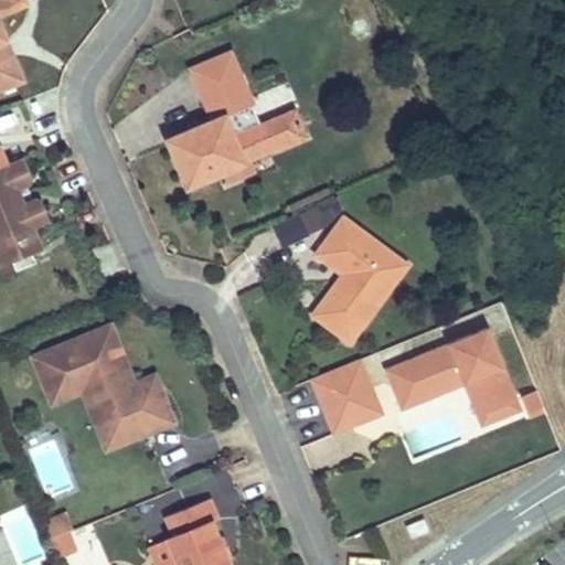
[(31,0),(0,0),(0,92),(27,81),(17,56),(9,60),(2,43),(11,40),(1,17),(33,4),(31,0)]
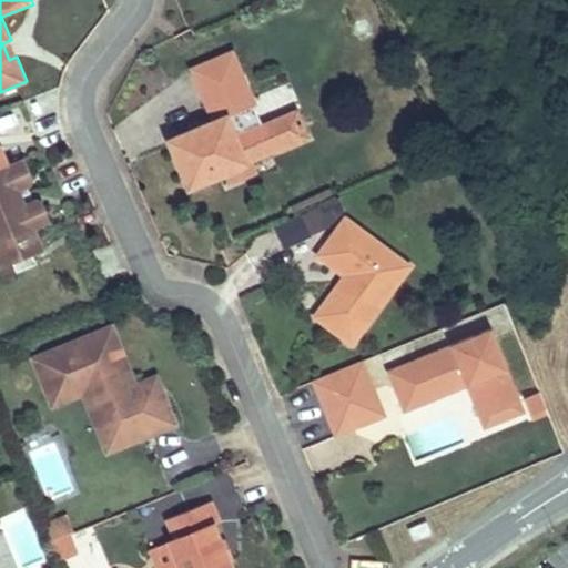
[(11,40),(2,43),(9,60),(17,57),(11,40)]
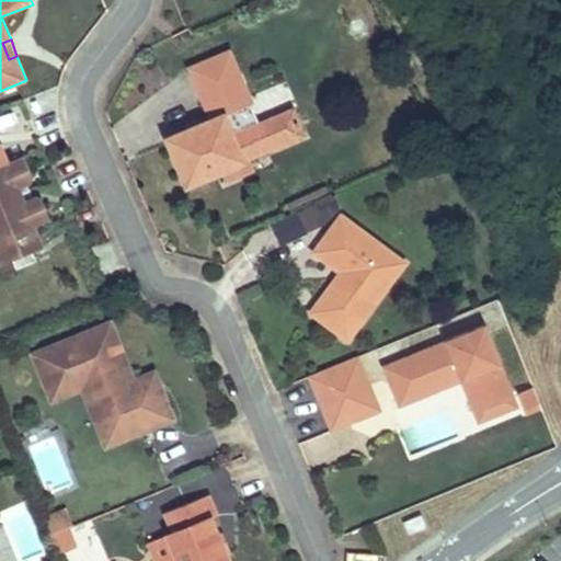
[(185,118),(162,127),(169,141),(167,144),(182,185),(224,170),(228,180),(248,172),(244,161),(301,138),(290,110),(229,134),(219,105),(196,114),(199,123),(190,128),(185,118)]
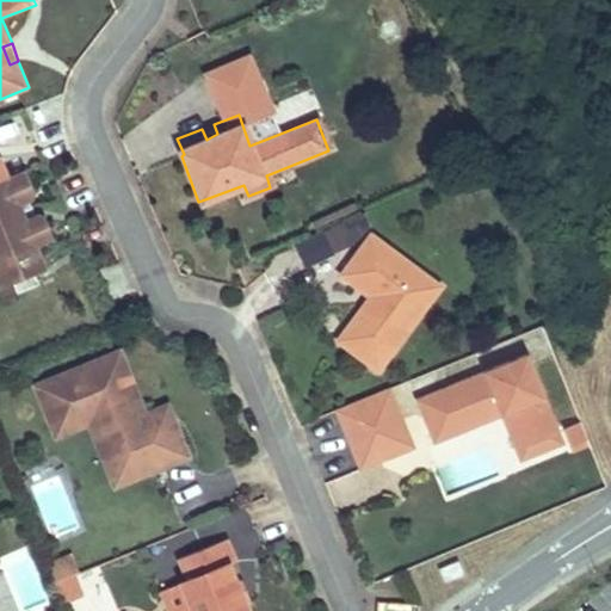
[(0,278),(1,282),(12,277),(16,288),(38,279),(34,269),(43,264),(32,239),(51,230),(43,214),(36,210),(23,216),(16,198),(29,192),(32,185),(25,167),(6,176),(0,159),(0,278)]
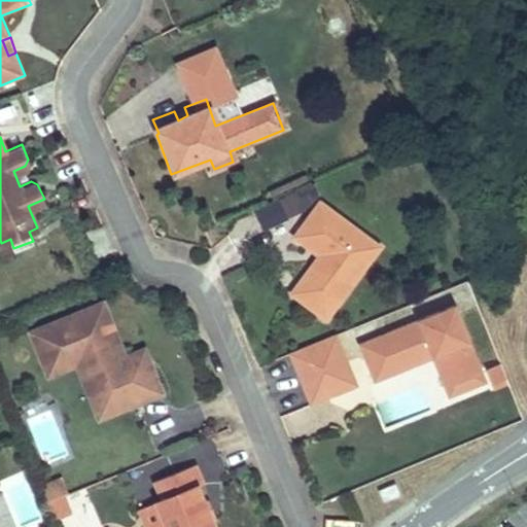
[(290,214),(321,199),(314,183),(282,199),(290,214)]
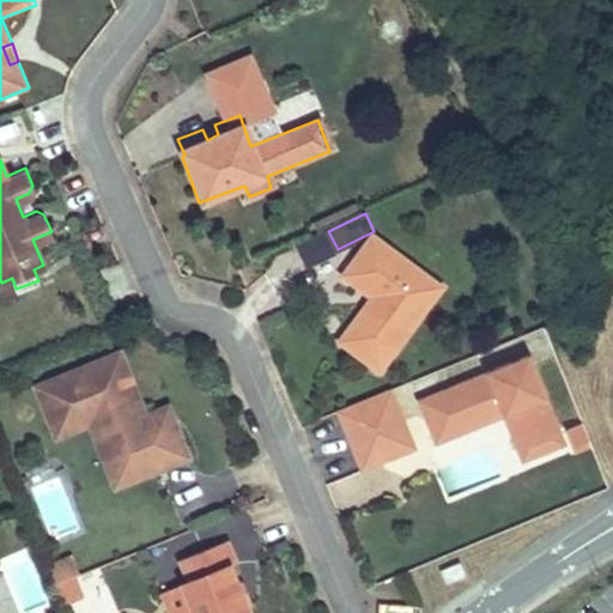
[(426,278),(371,236),(340,277),(363,293),(365,291),(372,296),(372,302),(368,307),(365,305),(338,343),(364,362),(389,327),(404,338),(430,302),(416,292),(426,278)]
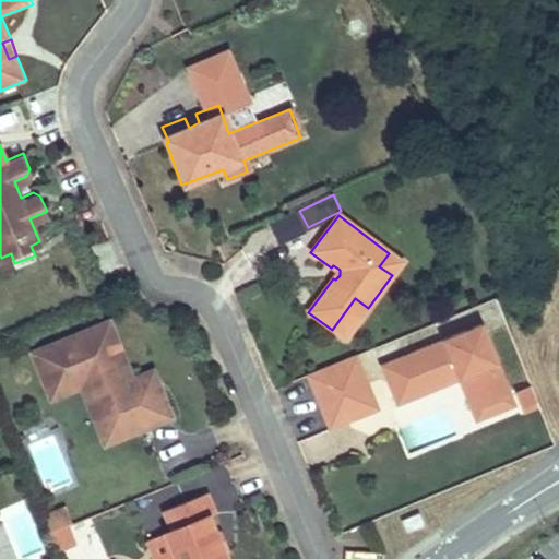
[(108,323),(32,355),(47,391),(87,375),(105,417),(95,421),(104,444),(170,418),(158,389),(150,392),(143,376),(131,380),(126,368),(118,361),(111,348),(117,345),(108,323)]
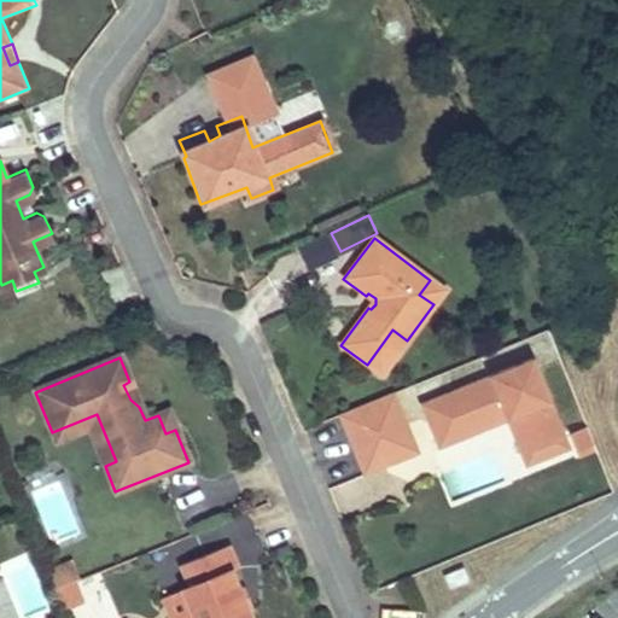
[(419,404),(437,449),(460,439),(456,429),(501,410),(506,421),(517,417),(532,450),(565,437),(532,359),(419,404)]
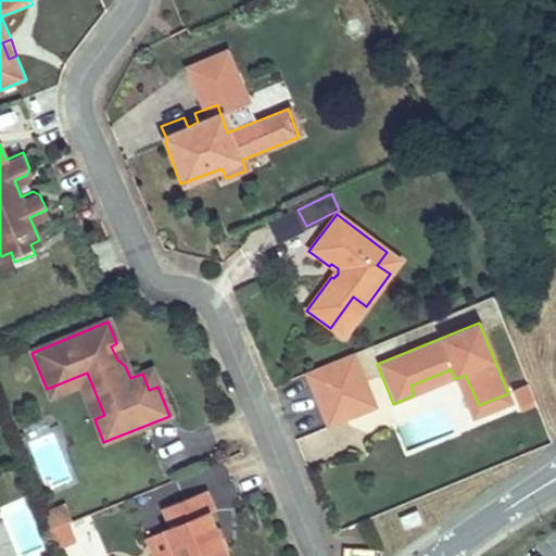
[(377,407),(355,353),(305,374),(327,428),(377,407)]
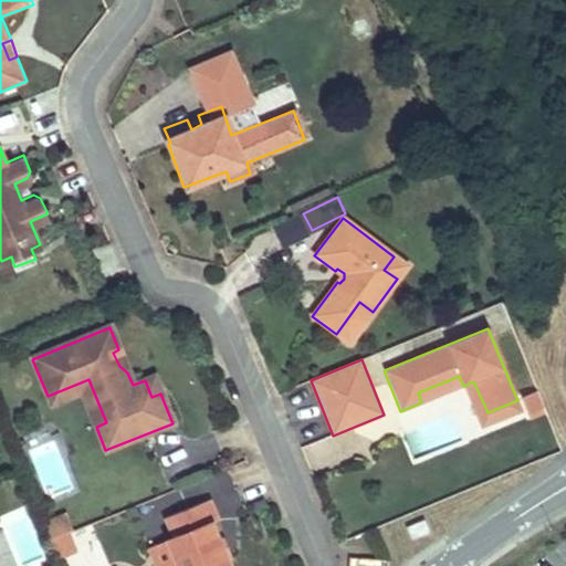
[(154,377),(145,380),(152,397),(160,394),(154,377)]
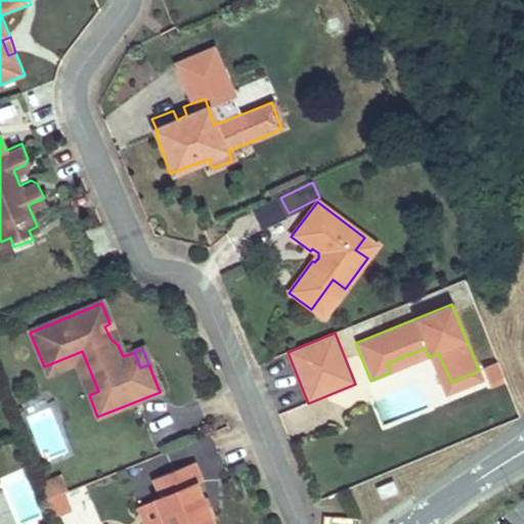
[(82,351),(44,366),(47,375),(76,363),(89,395),(98,391),(82,351)]
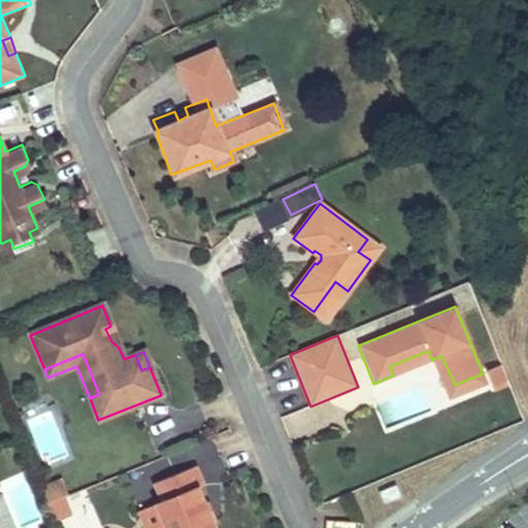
[(487,366),(493,388),(509,384),(502,361),(487,366)]
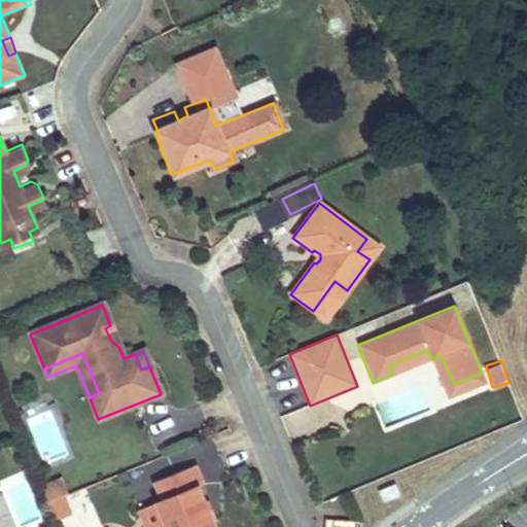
[(204,505),(197,487),(203,485),(194,465),(153,483),(161,500),(155,503),(165,526),(212,526),(209,517),(204,518),(200,507),(204,505)]
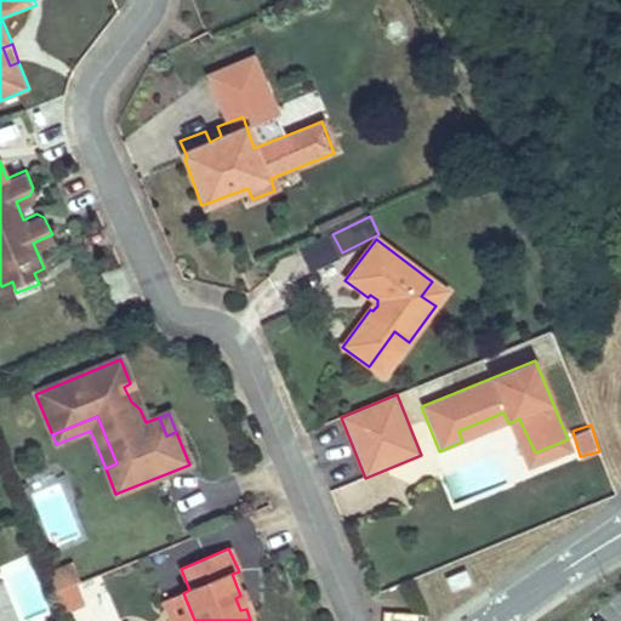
[(81,582),(74,564),(60,570),(67,587),(78,584),(81,582)]
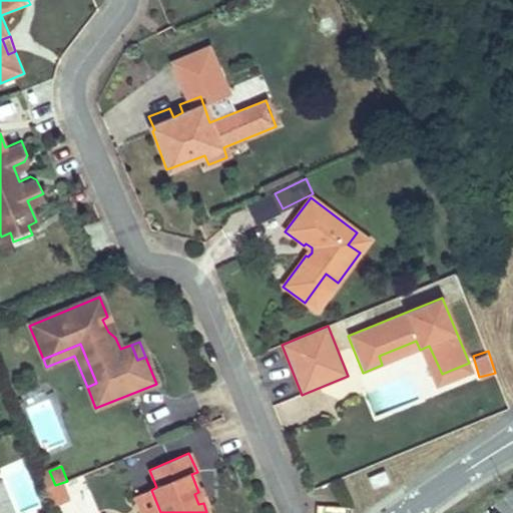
[(31,468),(7,473),(14,512),(39,507),(31,468)]
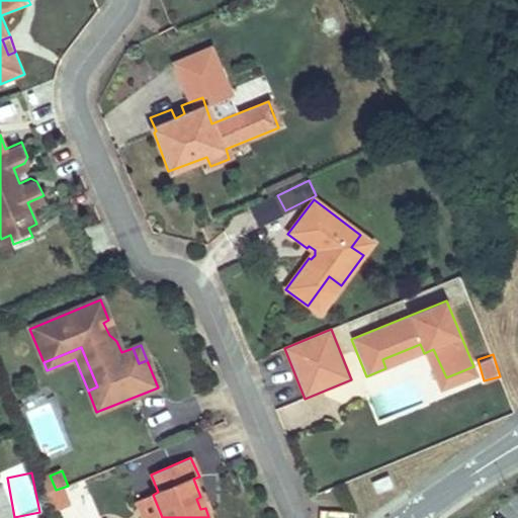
[(56,490),(50,476),(40,480),(47,495),(49,494),(56,490)]
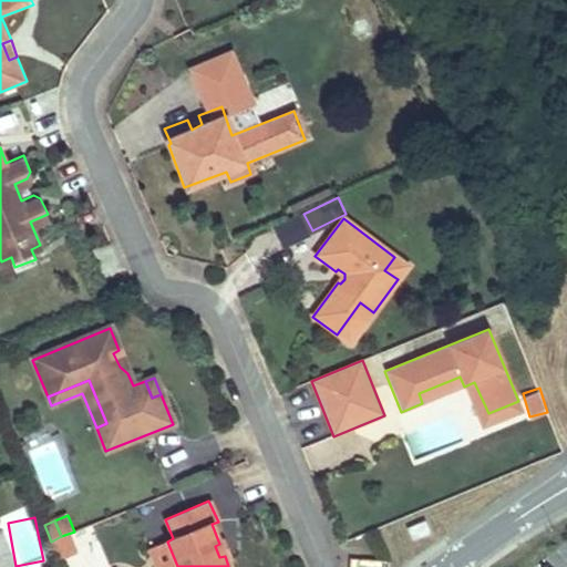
[(425,521),(408,528),(413,542),(431,534),(425,521)]
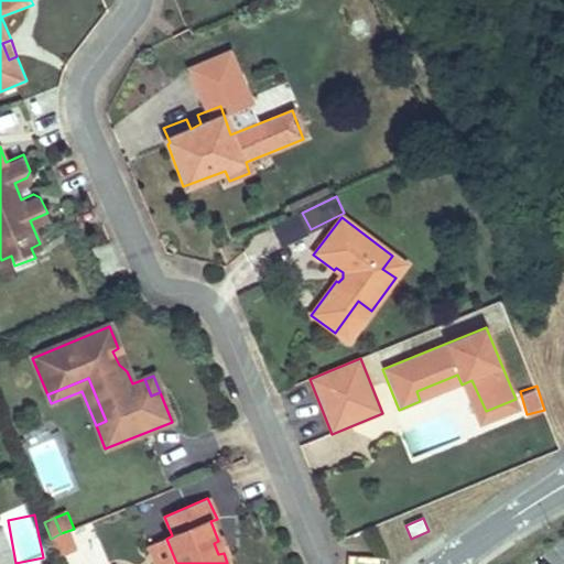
[(76,544),(71,530),(61,533),(53,538),(58,552),(76,544)]
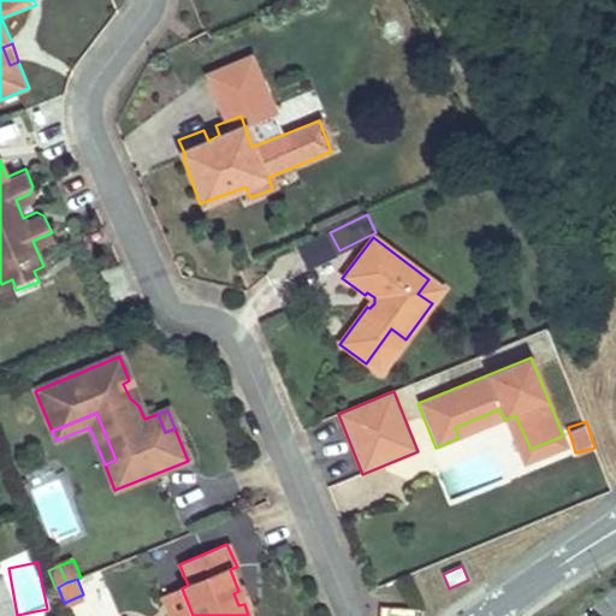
[(193,615),(182,588),(161,597),(169,615),(193,615)]
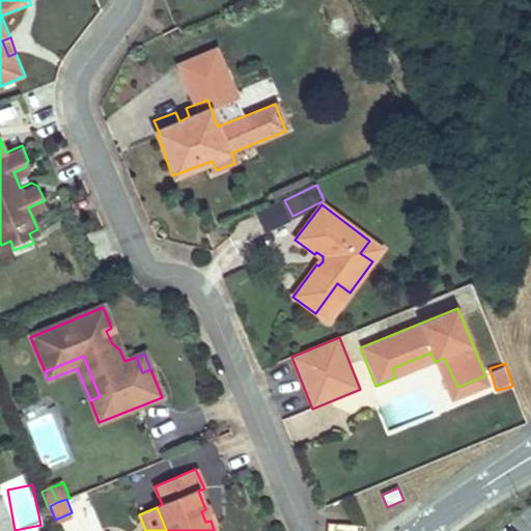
[(205,509),(201,511),(205,522),(211,521),(215,519),(210,507),(205,509)]
